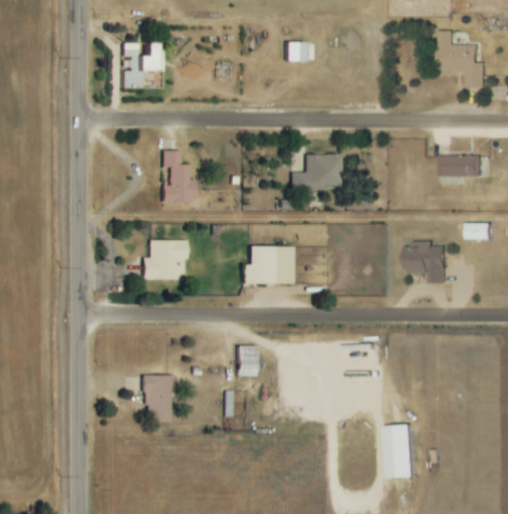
[(458,45),(457,31),(442,31),(442,73),(470,73),(470,86),(489,86),(489,63),(482,63),(481,44),(458,45)]
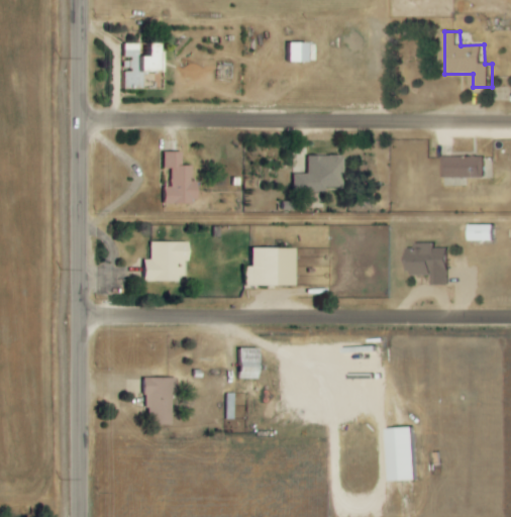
[(288,61),(307,62),(307,42),(288,41),(288,61)]
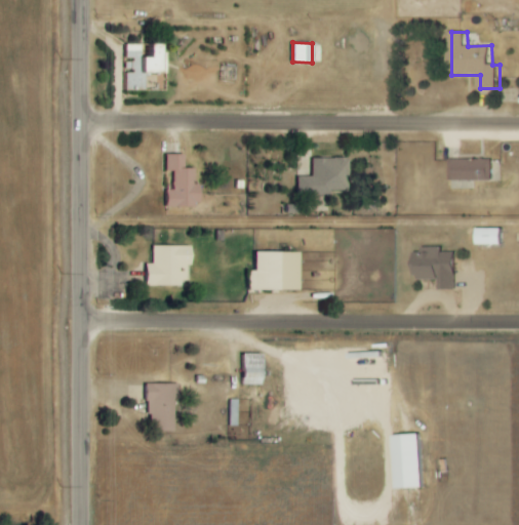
[(146,73),(168,73),(168,54),(157,54),(157,43),(146,43),(146,55),(142,55),(142,43),(128,43),(128,57),(130,57),(130,72),(127,72),(127,88),(146,89),(146,73)]
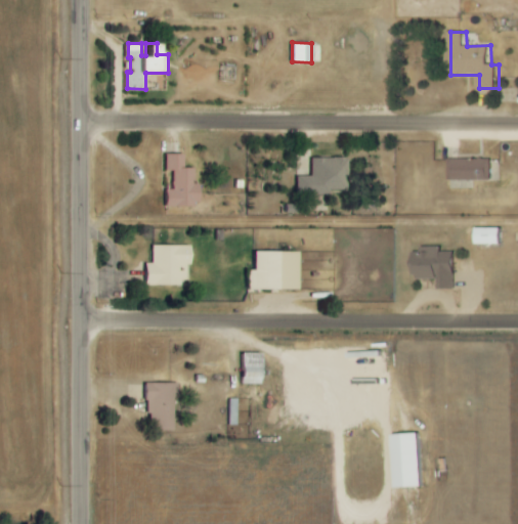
[(186,154),(167,153),(167,170),(174,170),(174,189),(167,189),(166,206),(200,206),(201,183),(196,183),(197,168),(185,167),(186,154)]
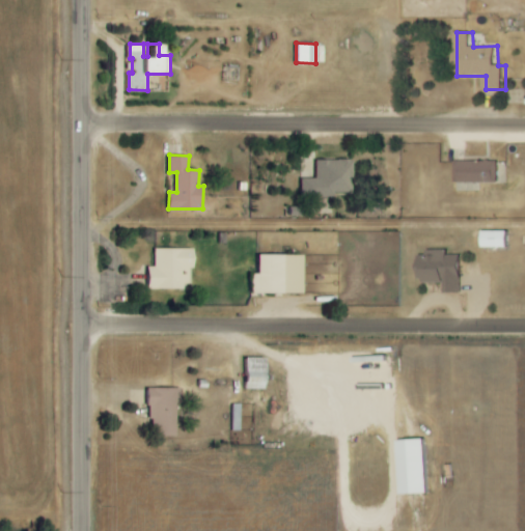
[(319,160),(319,178),(305,178),(305,194),(356,194),(356,160),(319,160)]
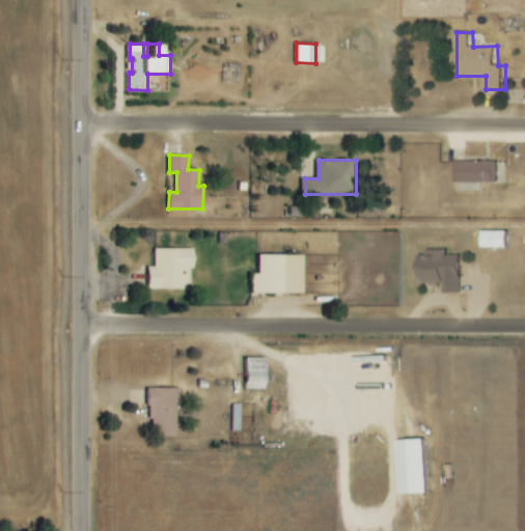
[(501,161),(459,161),(459,182),(501,183),(501,161)]
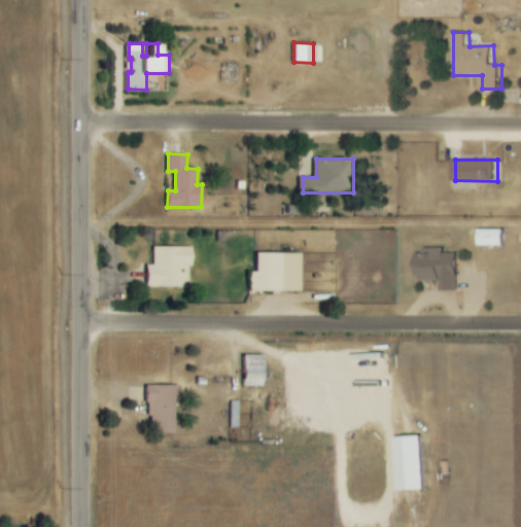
[(481,245),(507,246),(507,230),(481,229),(481,245)]
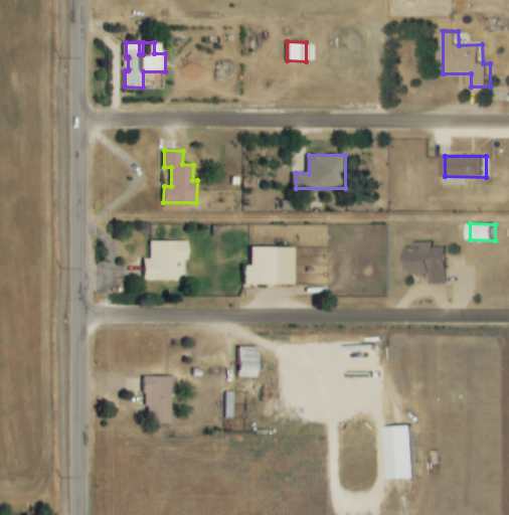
[(188,240),(152,241),(152,259),(144,259),(144,280),(185,280),(185,262),(188,262),(188,240)]
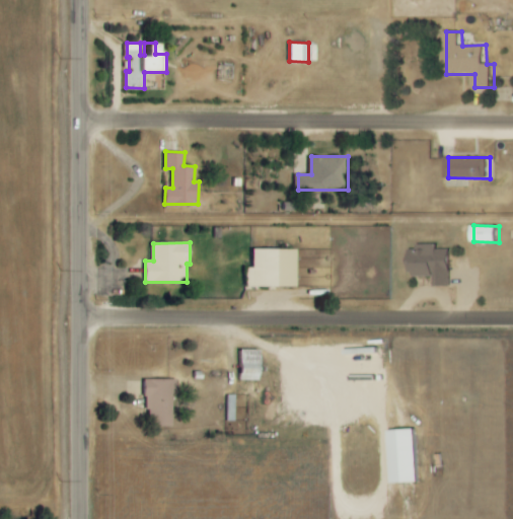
[(436,277),(436,286),(453,286),(453,243),(420,244),(420,250),(412,250),(412,277),(436,277)]
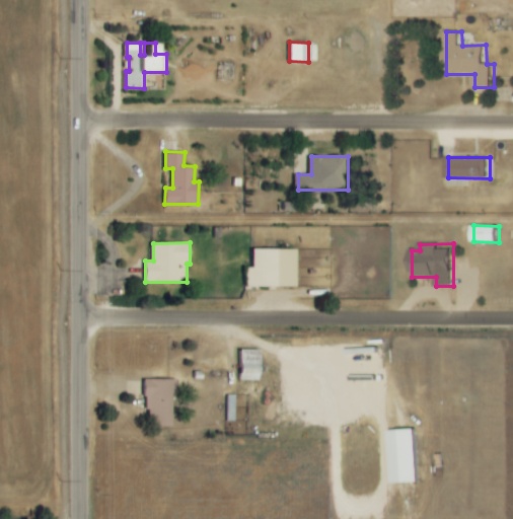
[(246,268),(246,286),(297,287),(298,249),(252,248),(252,268),(246,268)]
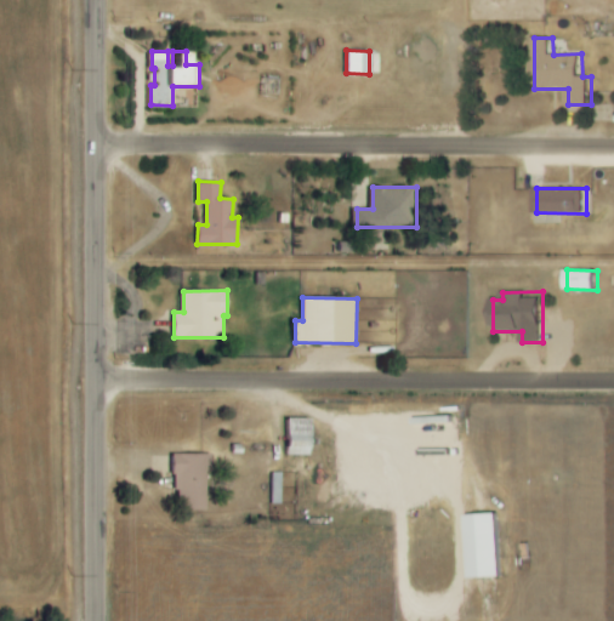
[(288,455),(311,455),(311,420),(289,419),(288,455)]
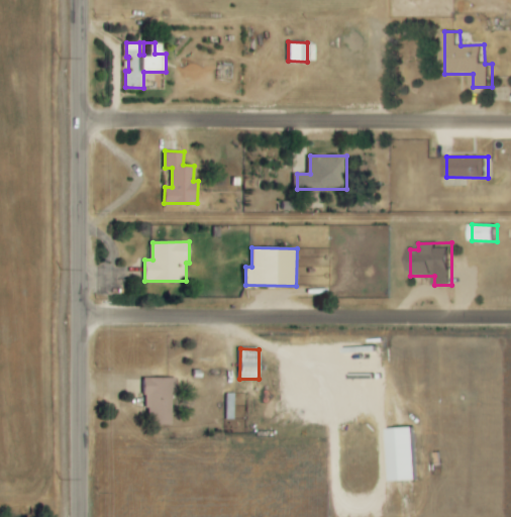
[(178,378),(144,378),(144,407),(151,407),(151,424),(173,424),(174,393),(178,393),(178,378)]
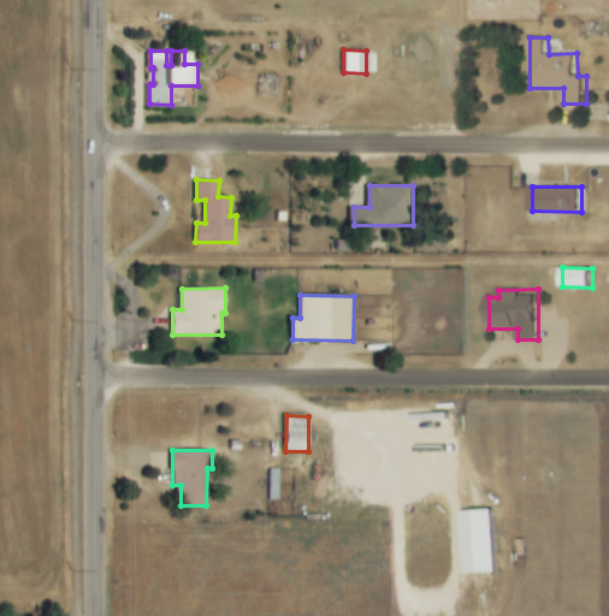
[(497,509),(465,510),(467,573),(498,572),(497,509)]
